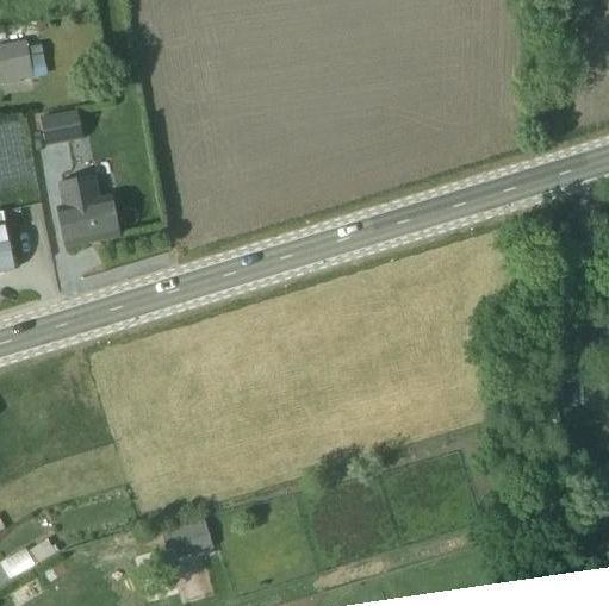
[(26,39),(0,44),(0,82),(0,83),(35,76),(35,79),(48,75),(41,44),(28,47),(26,39)]
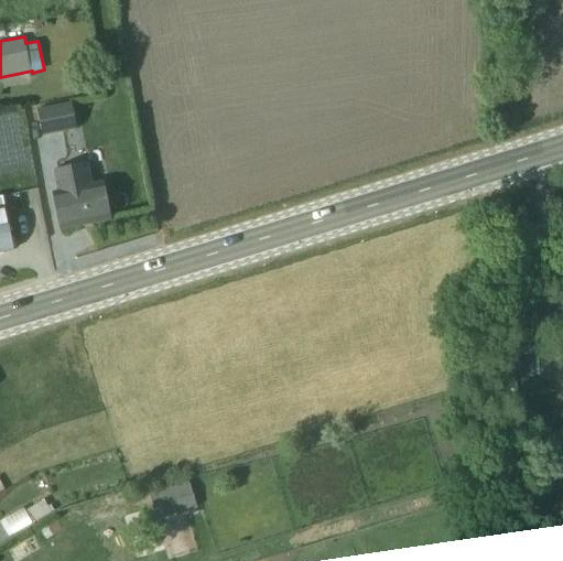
[(69,103),(36,108),(42,133),(74,128),(69,103)]
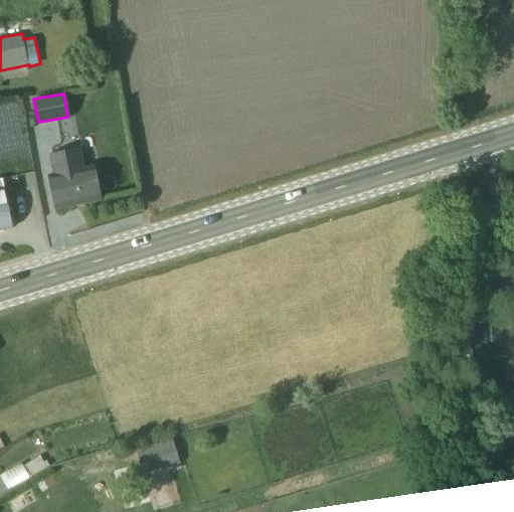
[(47,174),(55,209),(102,199),(95,165),(83,167),(79,148),(49,155),(53,173),(47,174)]
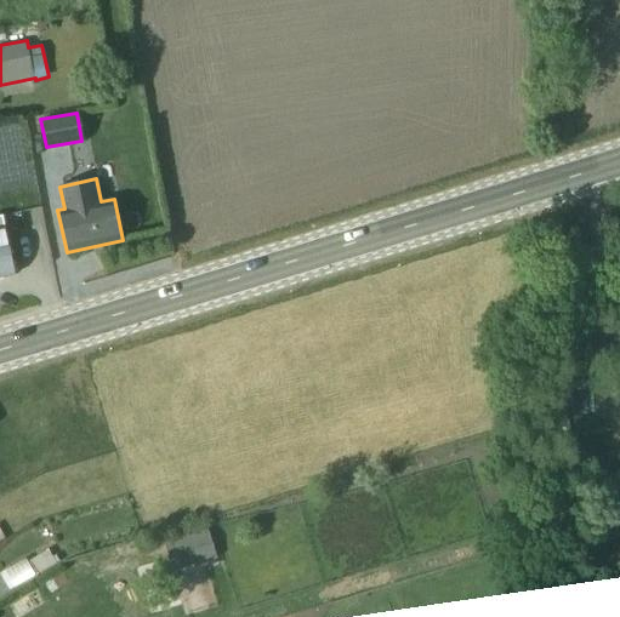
[(0,276),(16,272),(4,215),(0,215),(0,276)]
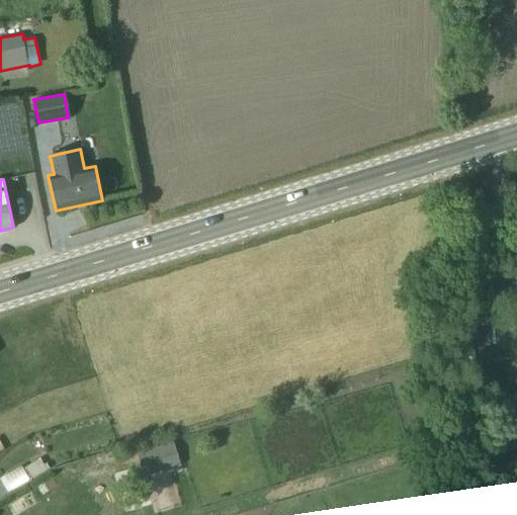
[(138,448),(145,475),(183,464),(176,438),(138,448)]
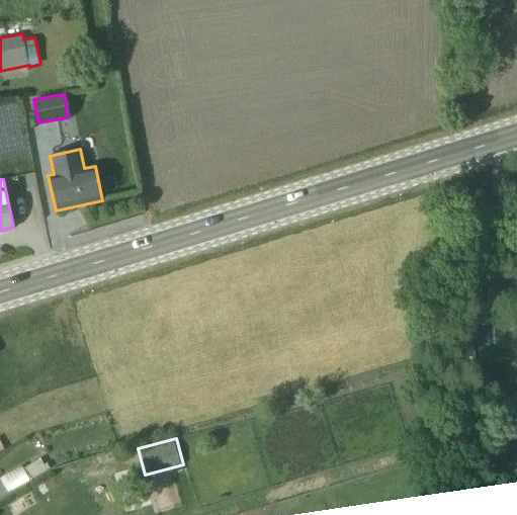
[(39,458),(25,466),(32,478),(47,469),(39,458)]
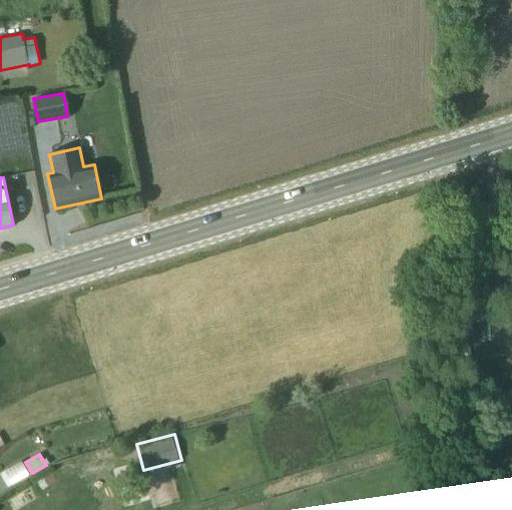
[(21,461),(0,473),(0,474),(8,488),(29,475),(21,461)]
